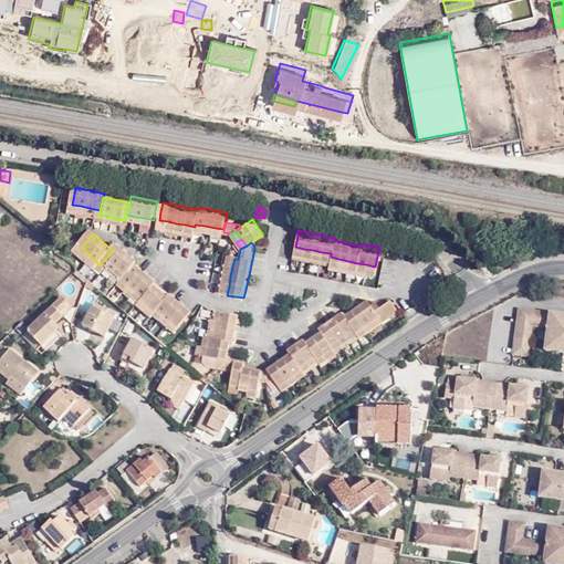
[(156,286),(157,284),(156,283),(136,265),(138,263),(117,246),(113,251),(105,259),(111,264),(117,271),(125,278),(121,282),(127,288),(134,293),(143,301),(156,286)]
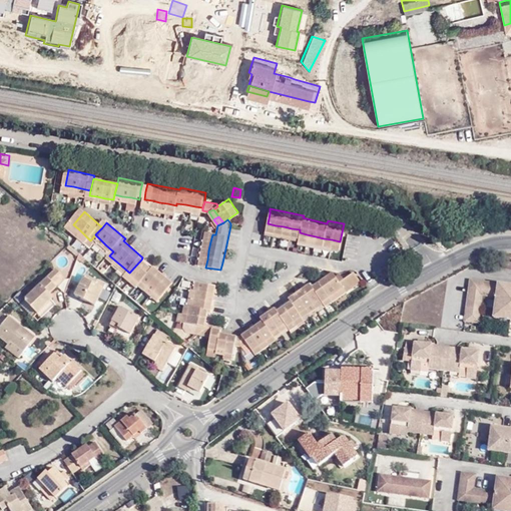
[(79,229),(73,224),(69,229),(75,233),(79,229)]
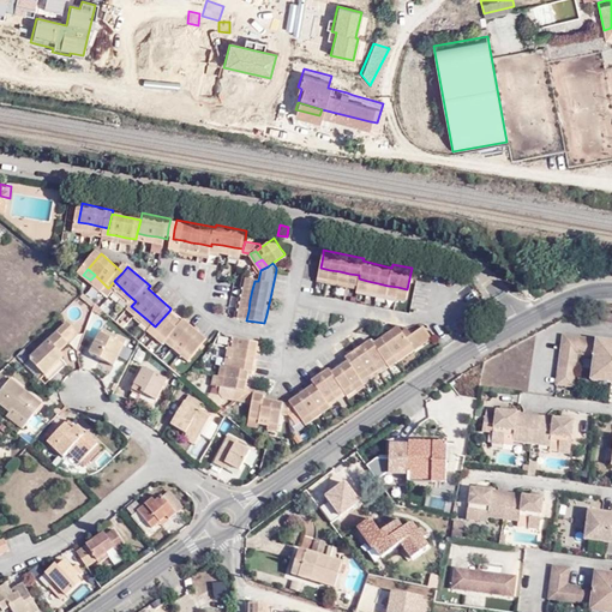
[(96,287),(101,281),(95,275),(90,280),(96,287)]
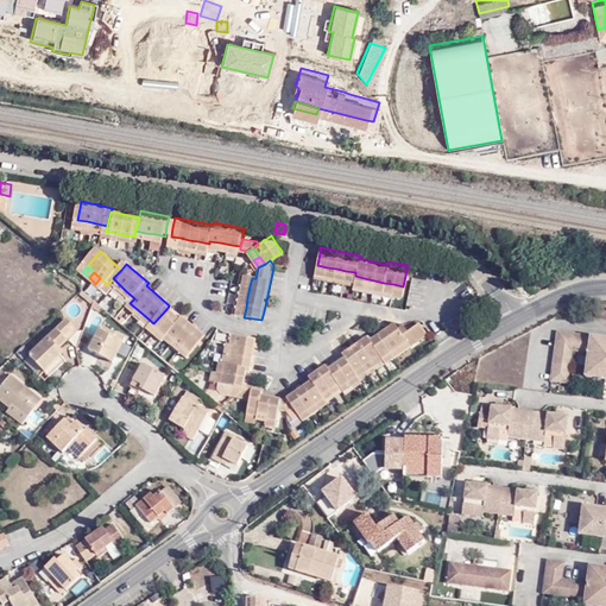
[(100,278),(95,284),(102,290),(107,285),(100,278)]
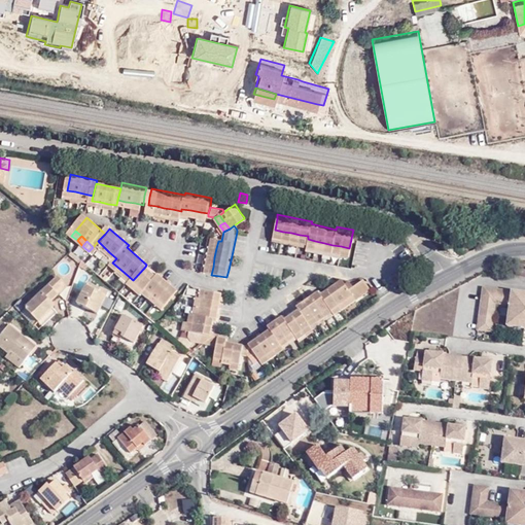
[(98,241),(94,246),(99,250),(103,246),(98,241)]
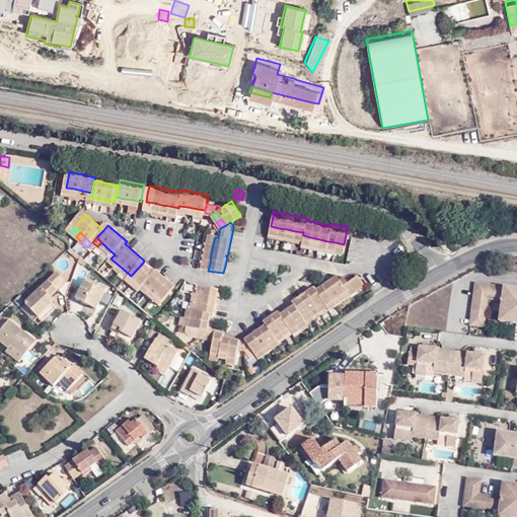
[(103,252),(107,248),(101,242),(97,246),(103,252)]
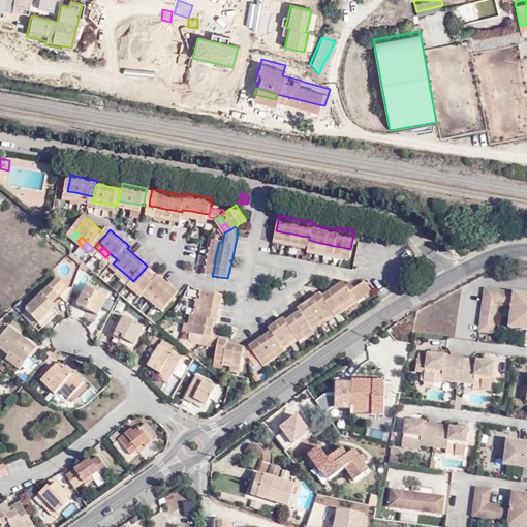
[(110,253),(105,257),(113,264),(117,259),(110,253)]
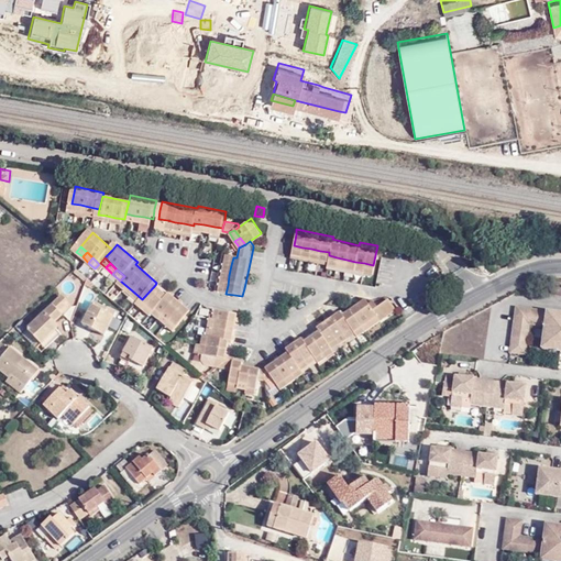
[(441,271),(430,279),(436,286),(447,278),(441,271)]
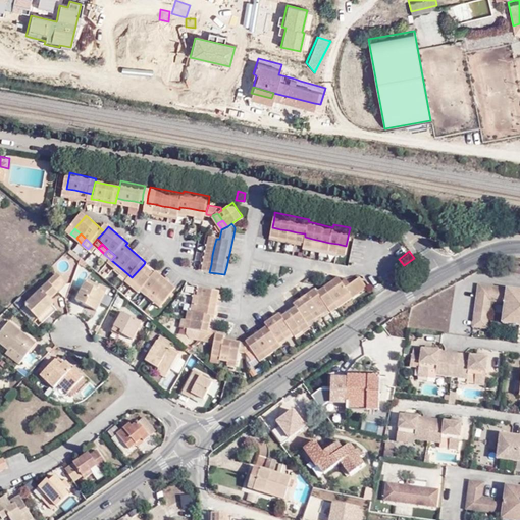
[(117,265),(111,260),(108,263),(114,269),(117,265)]
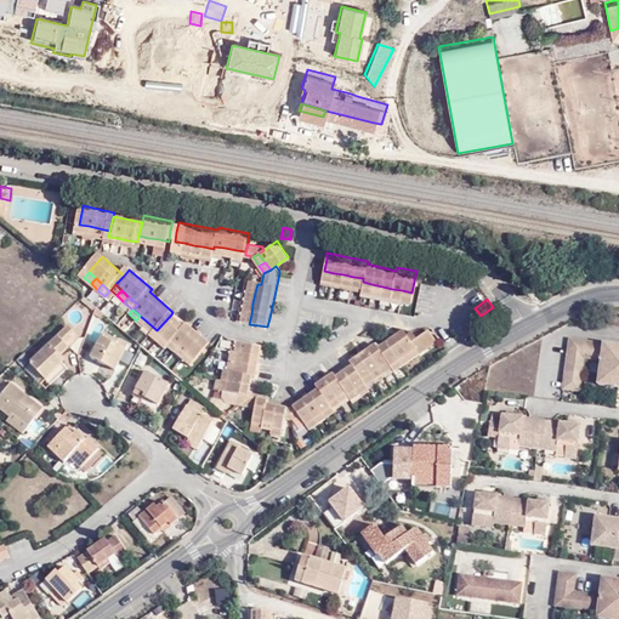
[(174,342),(186,328),(185,327),(177,322),(171,314),(157,330),(164,338),(171,344),(174,342)]
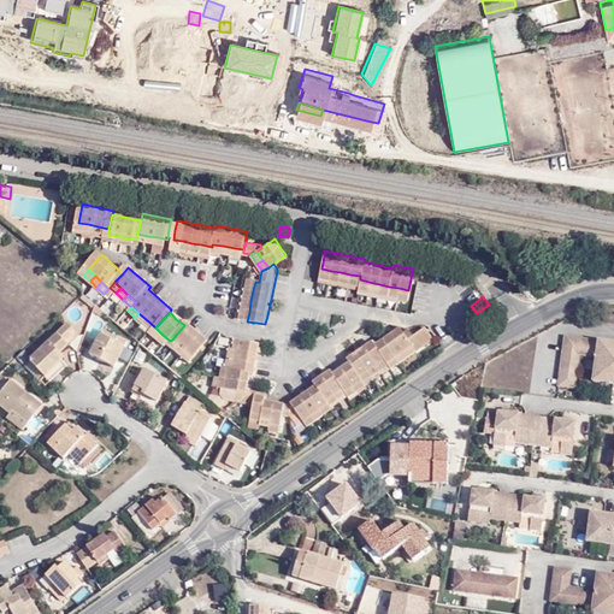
[(142,324),(146,319),(139,313),(135,318),(142,324)]
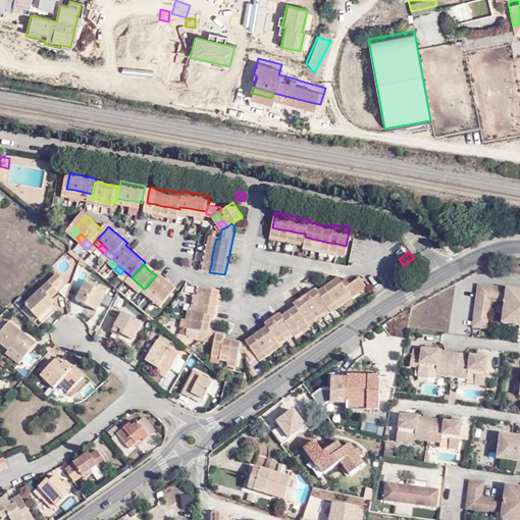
[(61,278),(64,274),(59,269),(28,301),(40,314),(52,303),(54,301),(54,300),(55,298),(53,295),(59,288),(57,286),(62,279),(61,278)]
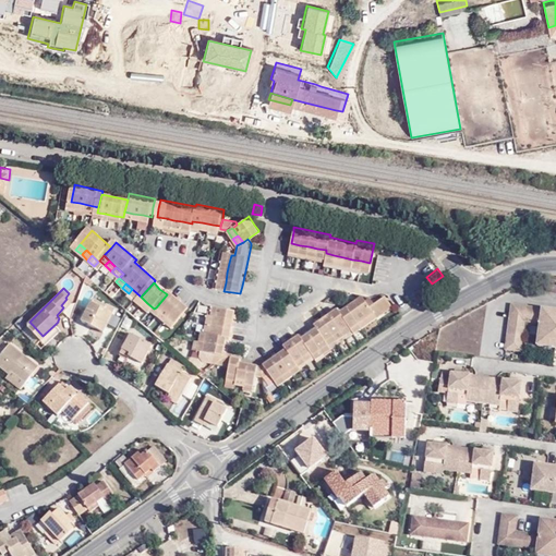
[(132,289),(129,293),(137,301),(141,297),(132,289)]
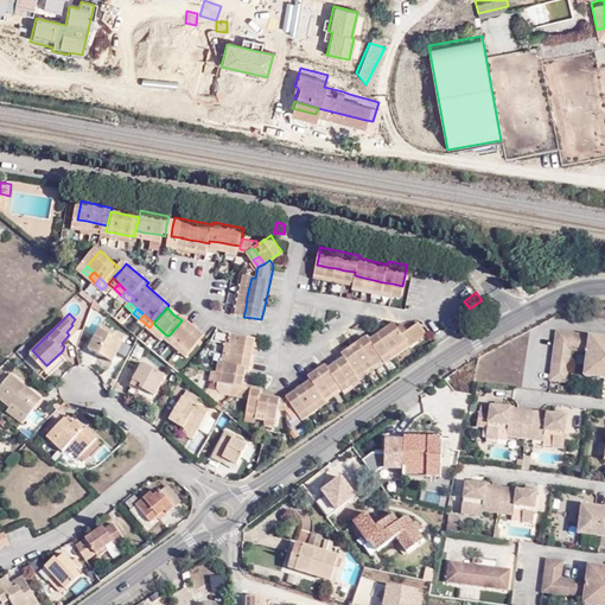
[(191,354),(205,338),(203,336),(198,332),(196,330),(190,325),(183,318),(182,320),(170,335),(176,339),(184,346),(191,354)]
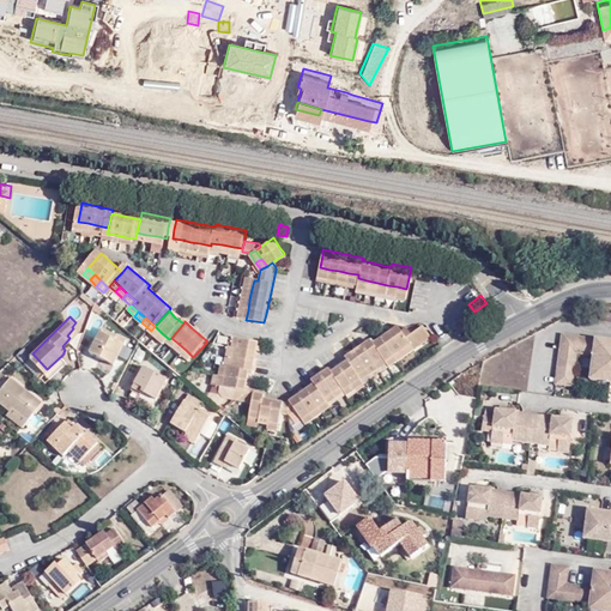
[(70,338),(80,327),(76,322),(72,327),(73,328),(67,336),(70,338)]
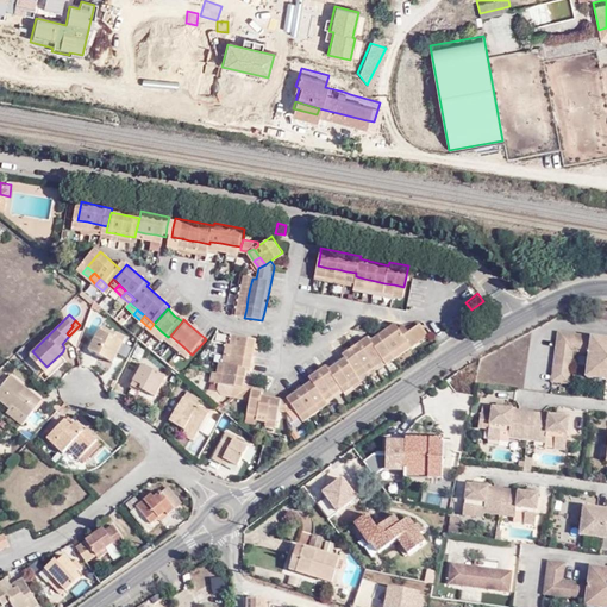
[(350,387),(358,382),(365,377),(374,371),(382,365),(379,361),(387,356),(396,349),(404,344),(417,336),(420,332),(413,321),(412,323),(401,329),(399,325),(394,330),(392,326),(367,343),(364,339),(361,342),(356,345),(344,354),(340,356),(342,358),(326,369),(324,365),(318,370),(310,375),(306,377),(308,381),(286,398),(286,399),(293,410),(296,415),(305,410),(308,414),(315,410),(313,405),(321,399),(318,394),(326,389),(336,383),(338,387),(346,382),(350,387)]
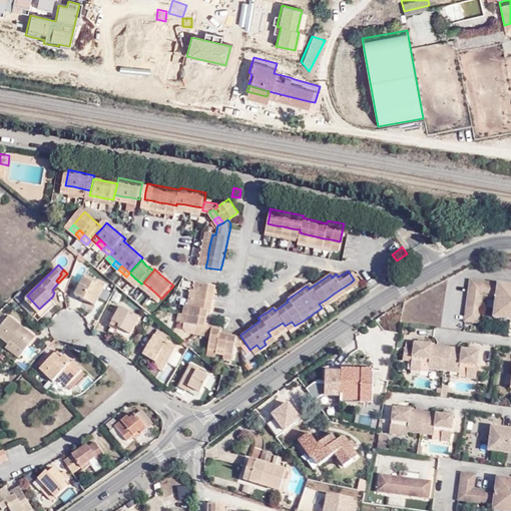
[(129,273),(126,277),(125,278),(131,283),(135,279),(129,273)]
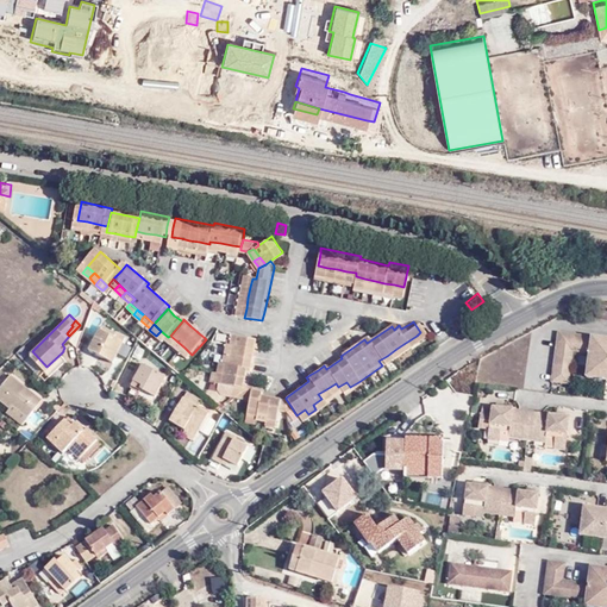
[(99,354),(112,360),(123,340),(113,336),(116,332),(101,325),(89,349),(99,354)]
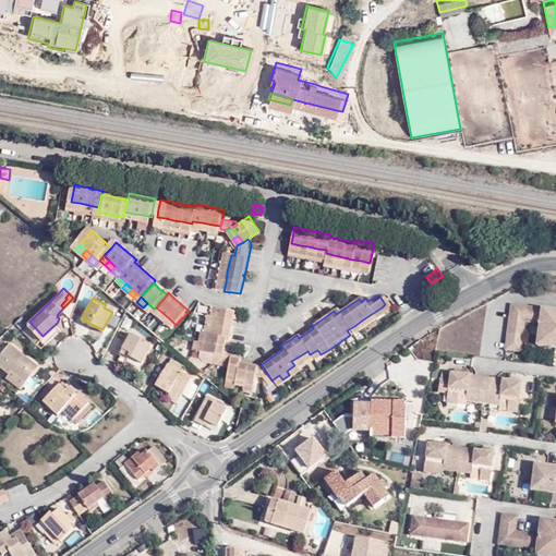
[(555,306),(543,305),(514,301),(507,347),(522,348),(527,318),(541,321),(539,336),(548,337),(548,342),(555,342),(555,306)]
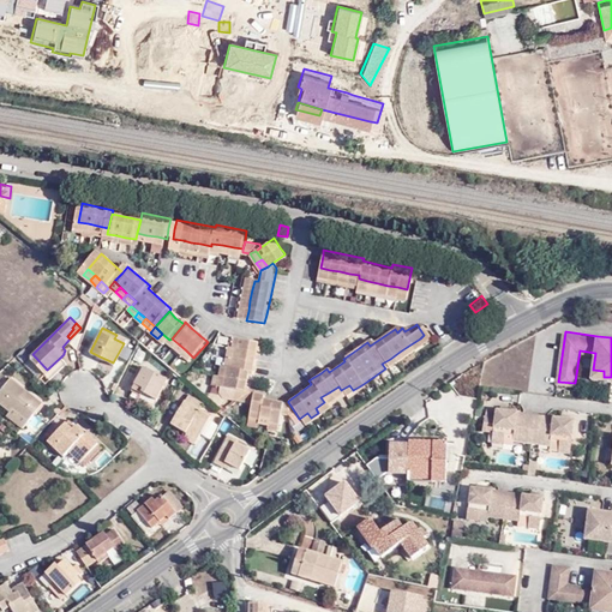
[(157,339),(165,346),(167,342),(169,340),(162,334),(157,339)]
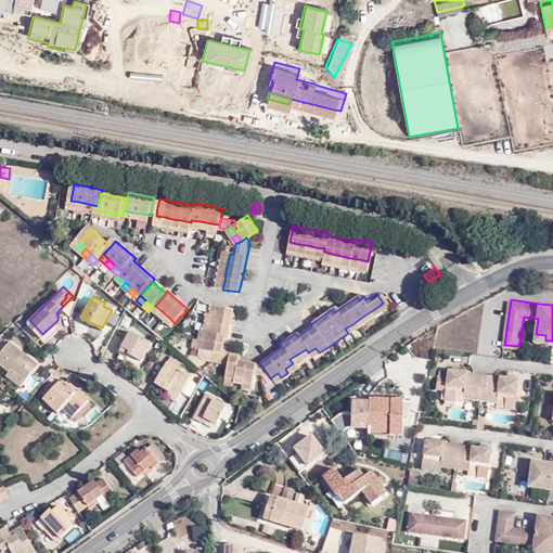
[(161,310),(155,306),(153,307),(151,309),(157,314),(161,310)]
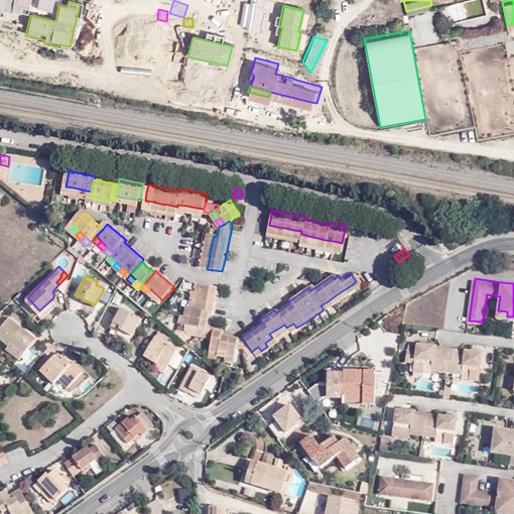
[(207,324),(210,312),(212,312),(214,304),(216,297),(217,287),(201,284),(199,293),(197,293),(195,300),(194,308),(189,307),(188,315),(186,325),(198,328),(206,329),(207,324)]
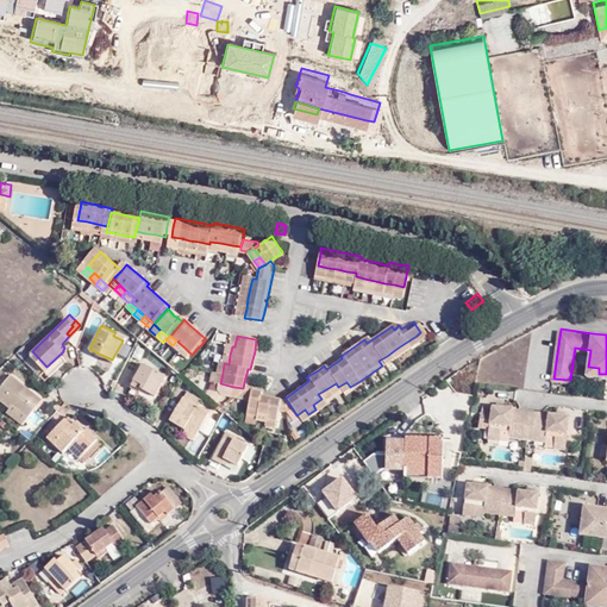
[(180,352),(185,348),(176,340),(173,345),(180,352)]
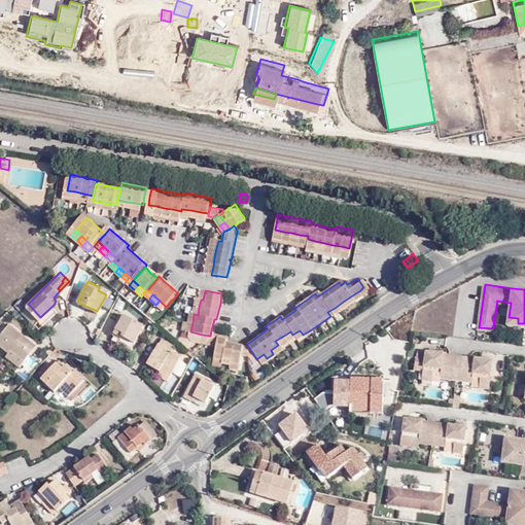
[(28,304),(21,296),(13,303),(38,328),(57,310),(53,306),(40,317),(28,304)]
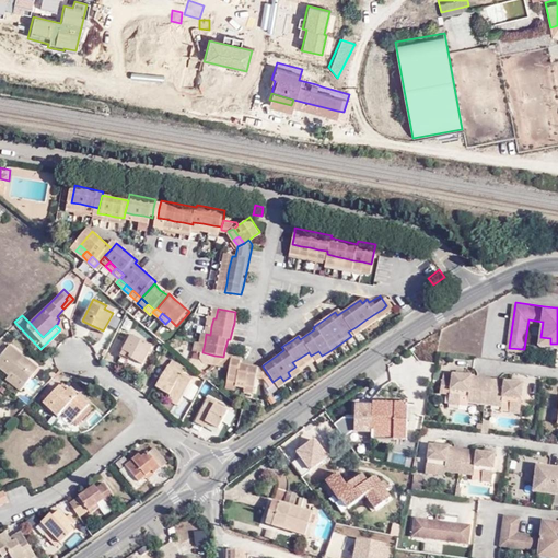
[(364,321),(368,326),(374,321),(371,316),(364,321)]
